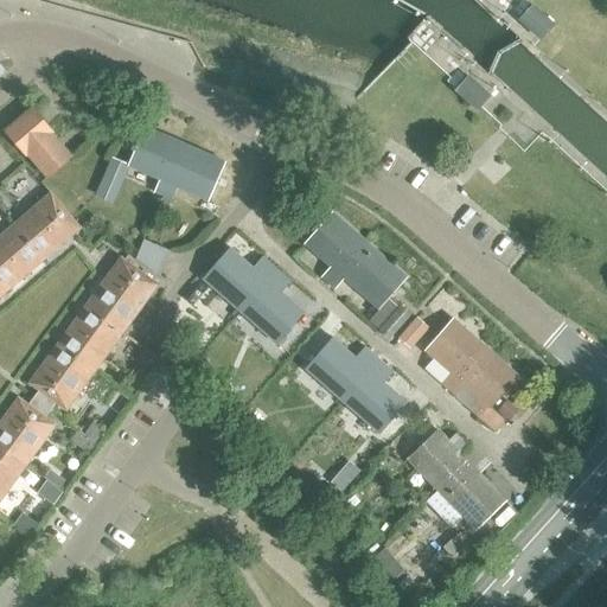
[(519,20),(541,40),(554,25),(532,6),(519,20)]
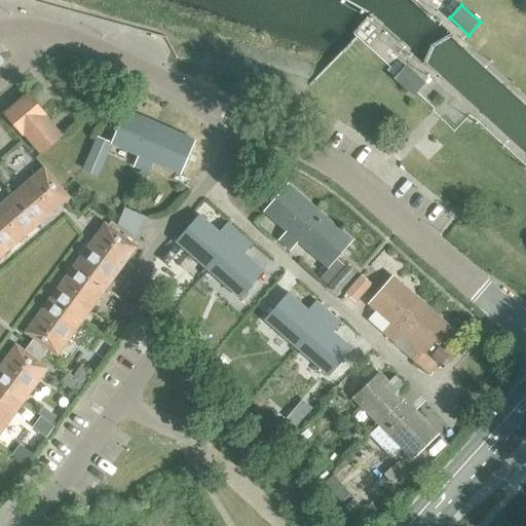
[(395,79),(413,96),(423,84),(405,67),(395,79)]
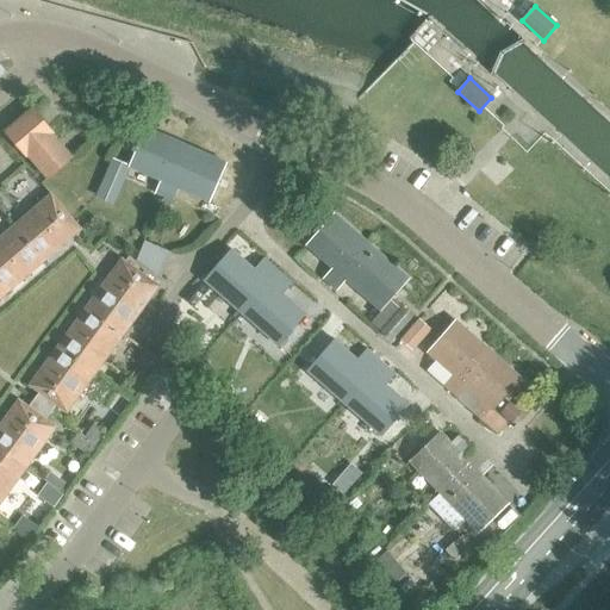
[(154,194),(163,198),(185,147),(145,129),(129,167),(160,181),(154,194)]
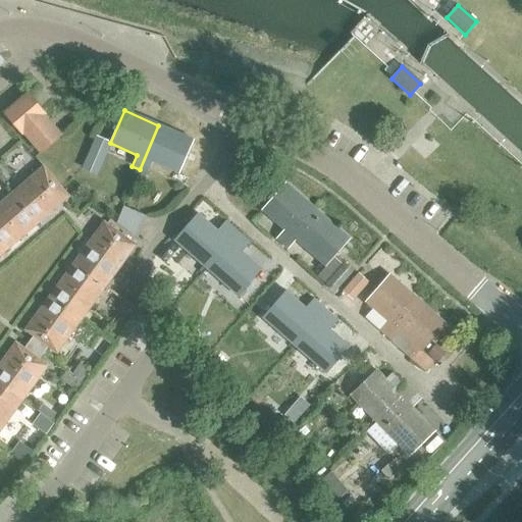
[(158,125),(140,169),(147,172),(151,161),(178,172),(193,141),(158,125)]
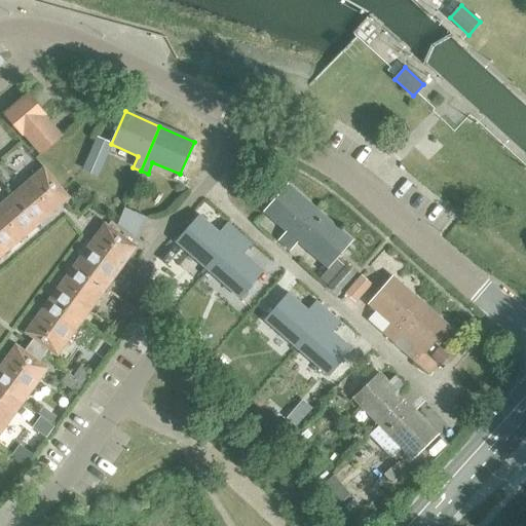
[(98,175),(104,160),(87,153),(81,167),(98,175)]
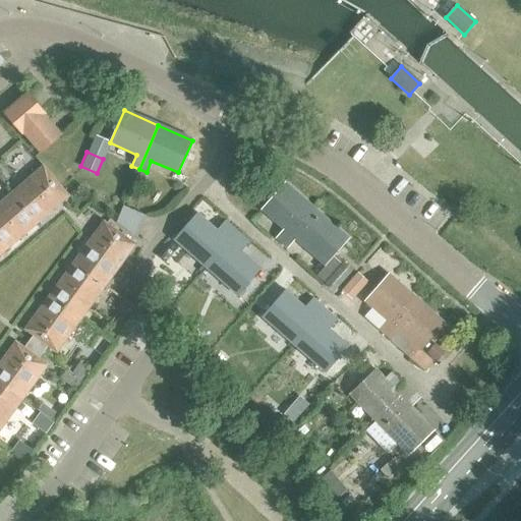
[(43,167),(11,193),(37,223),(68,196),(43,167)]
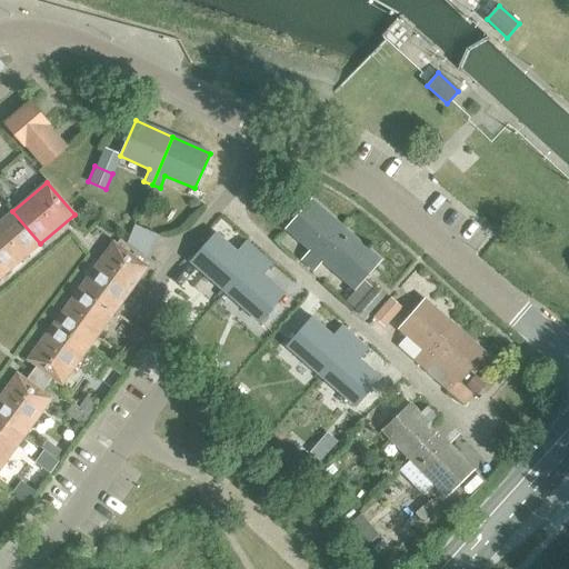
[(300,260),(307,266),(341,227),(310,200),(295,217),(295,218),(285,229),(309,250),(300,260)]
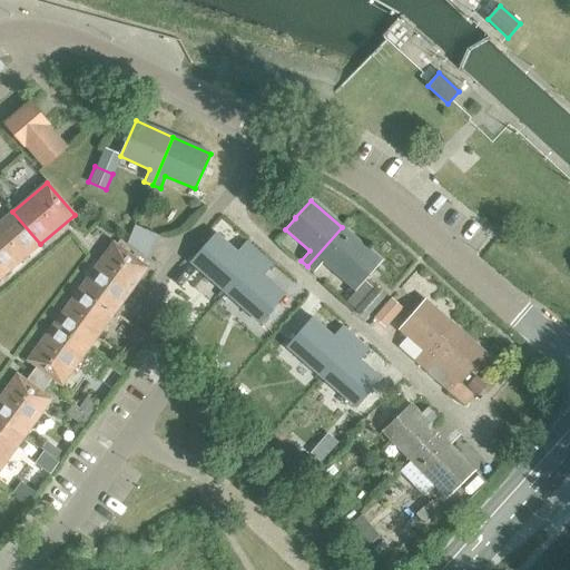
[(12,212),(0,222),(0,277),(40,244),(12,212)]
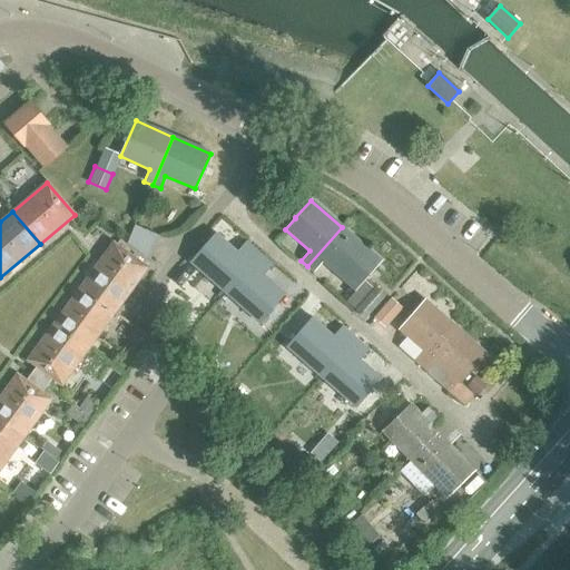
[(129,238),(155,248),(159,235),(135,225),(129,238)]
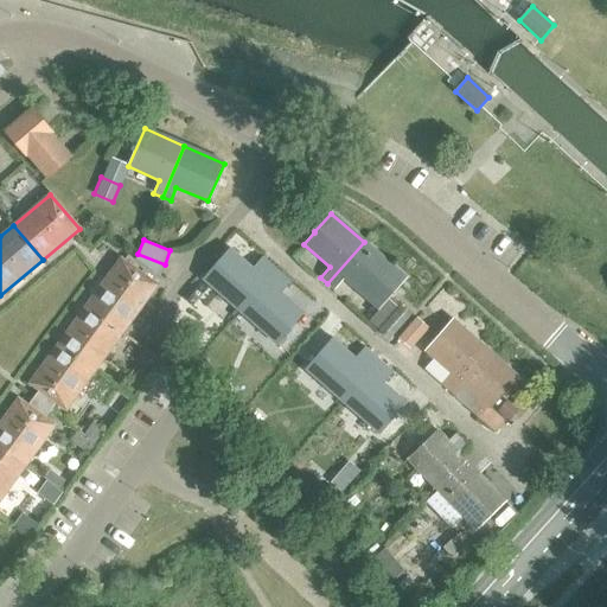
[(364,242),(327,283),(334,289),(344,279),(378,310),(406,279),(364,242)]
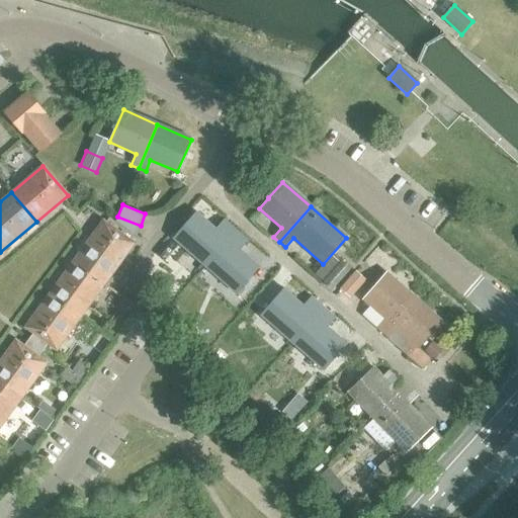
[(204,266),(235,231),(223,220),(214,229),(195,212),(172,238),(204,266)]
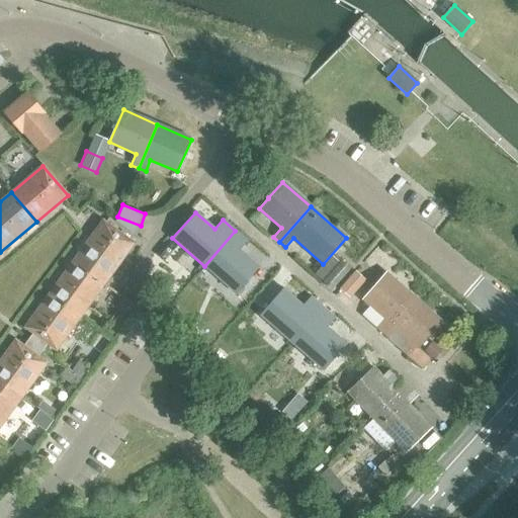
[(117,217),(115,223),(136,238),(141,226),(117,217)]
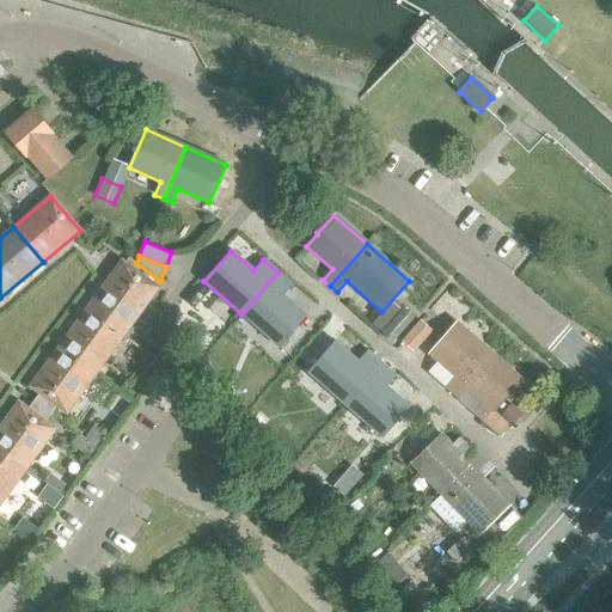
[(121,261),(86,308),(122,337),(159,288),(121,261)]
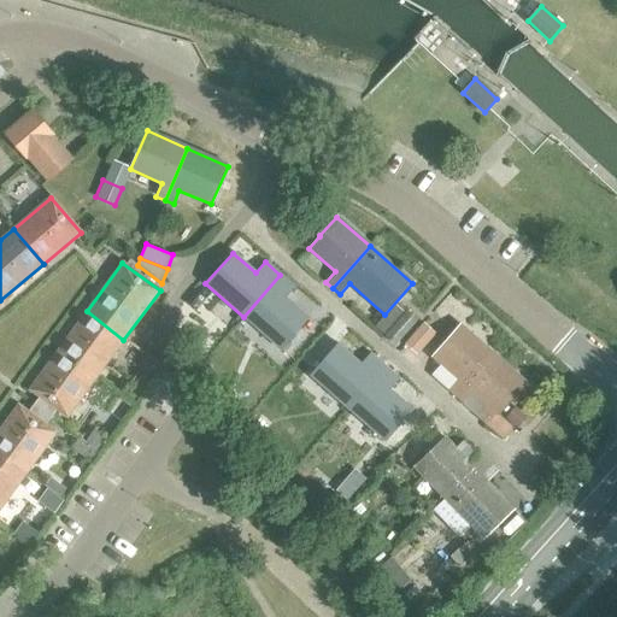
[(294,288),(280,275),(244,317),(281,351),(309,319),(286,299),(294,288)]
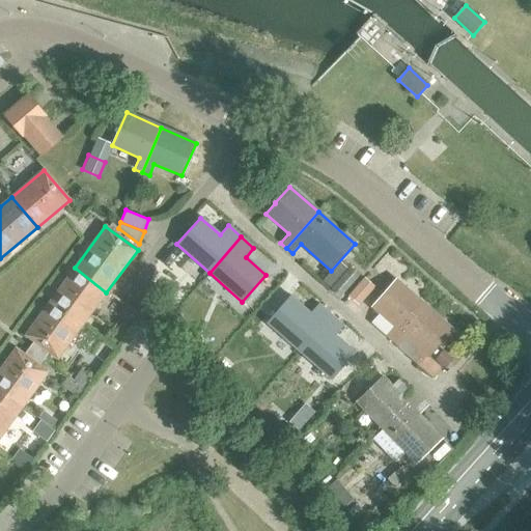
[(348,267),(330,288),(339,297),(358,276),(348,267)]
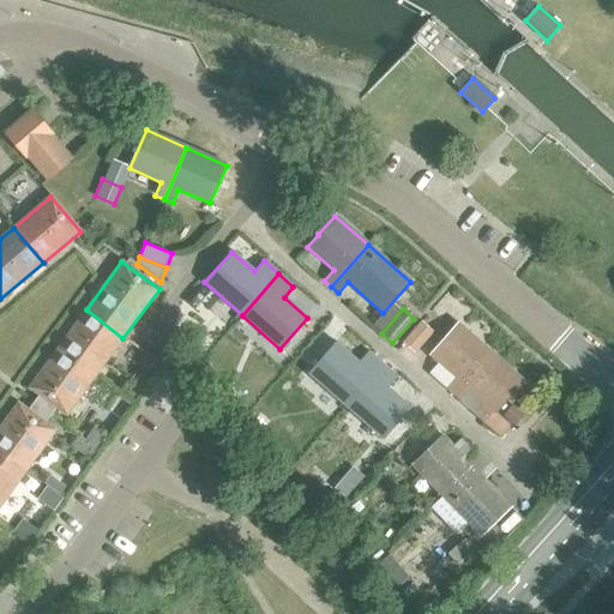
[(86,309),(58,349),(94,377),(122,338),(86,309)]
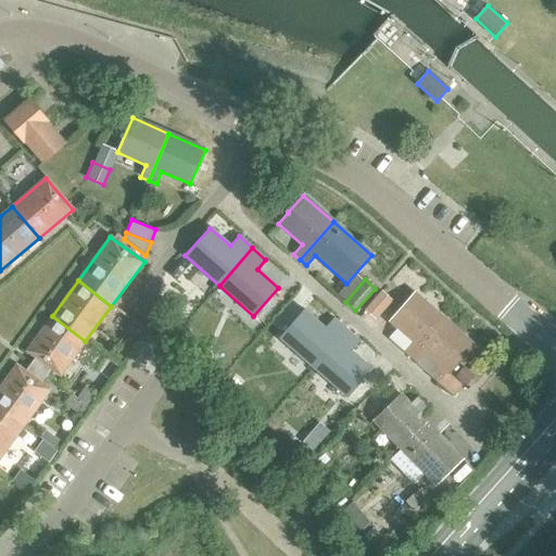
[(404,352),(409,357),(443,319),(414,293),(389,321),(413,342),(404,352)]
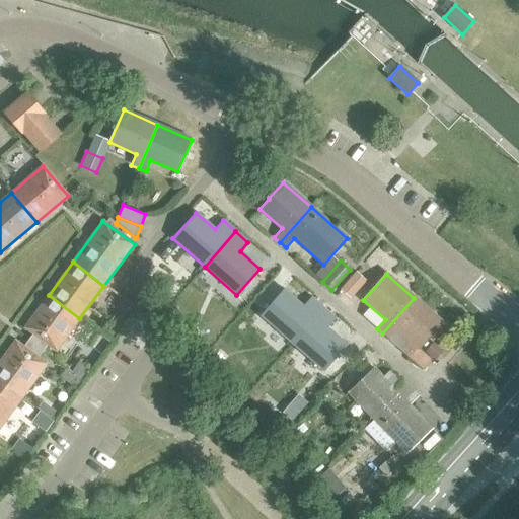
[(348,281),(340,290),(350,298),(358,289),(348,281)]
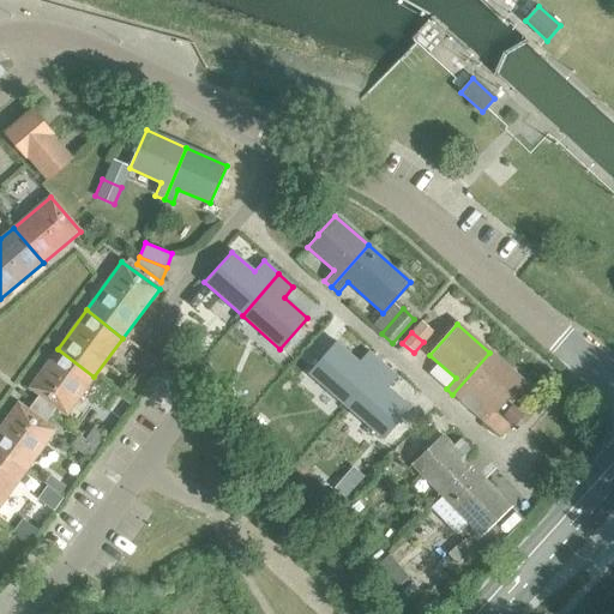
[(308,373),(345,407),(383,365),(368,351),(359,362),(336,342),(308,373)]
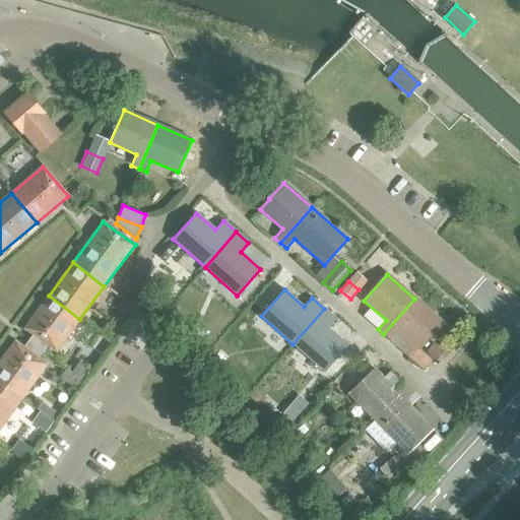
[(15,341),(0,362),(0,381),(22,398),(47,365),(38,358),(47,345),(56,351),(79,319),(49,296),(24,329),(34,335),(24,348),(15,341)]
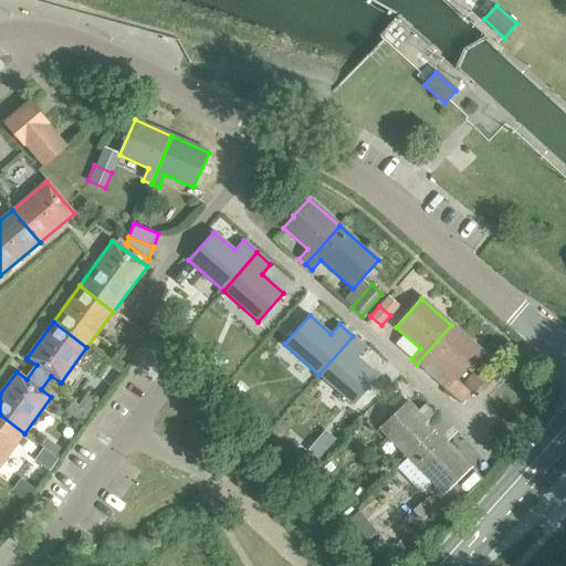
[(451,325),(417,364),(423,369),(432,359),(457,380),(482,352),(451,325)]
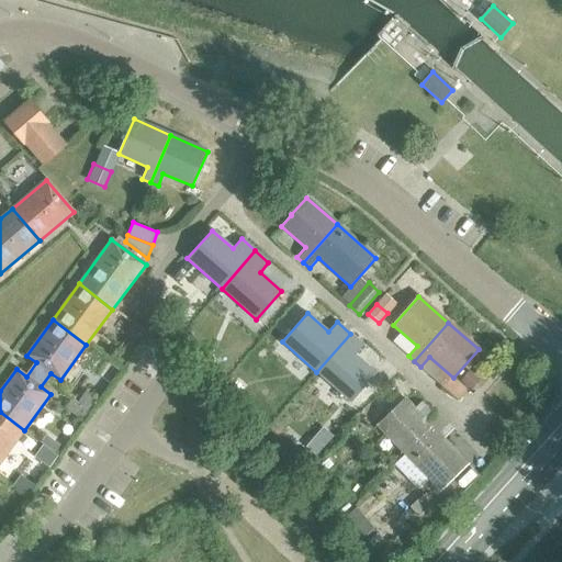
[(350,334),(316,372),(351,403),(375,374),(355,356),(363,346),(350,334)]
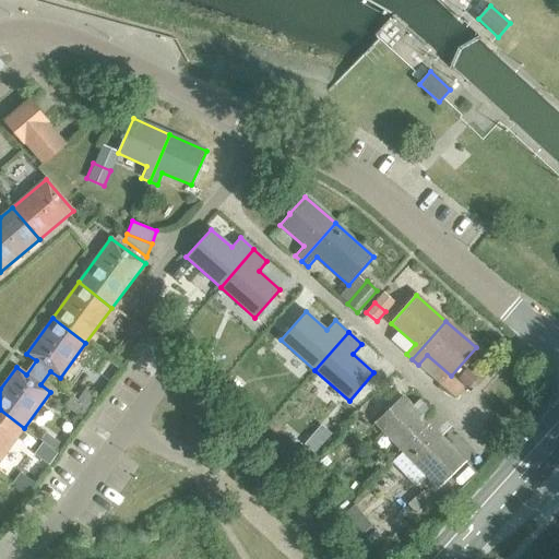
[(466,370),(458,380),(468,389),(477,379),(466,370)]
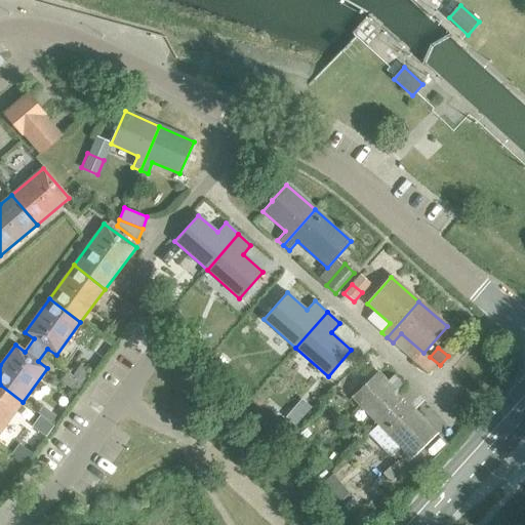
[(423,353),(414,364),(426,374),(435,364),(423,353)]
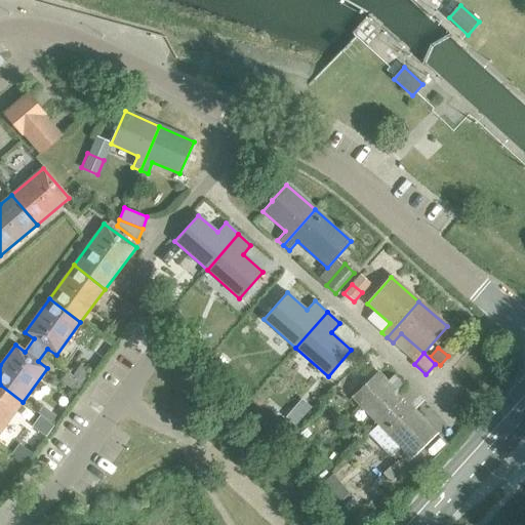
[(352,398),(378,425),(412,391),(407,386),(398,394),(377,372),(352,398)]
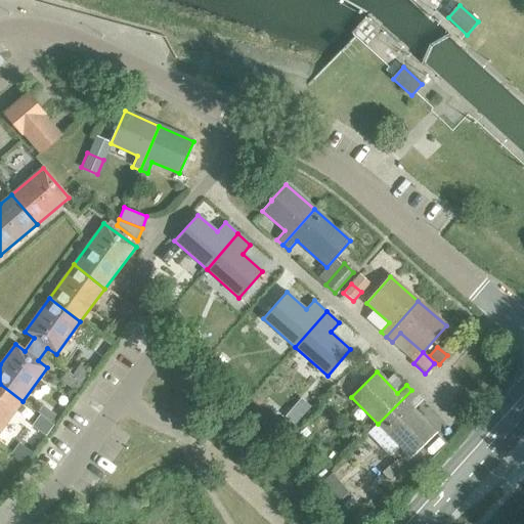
[(0,384),(0,431),(23,401),(0,384)]
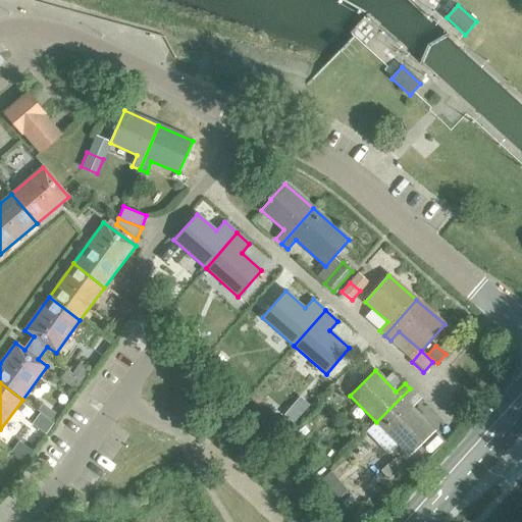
[(410,388),(376,422),(409,456),(434,431),(407,403),(416,395),(410,388)]
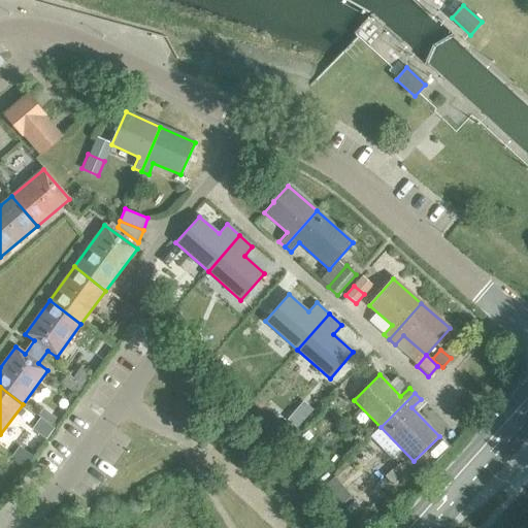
[(42,409),(38,416),(51,425),(56,419),(42,409)]
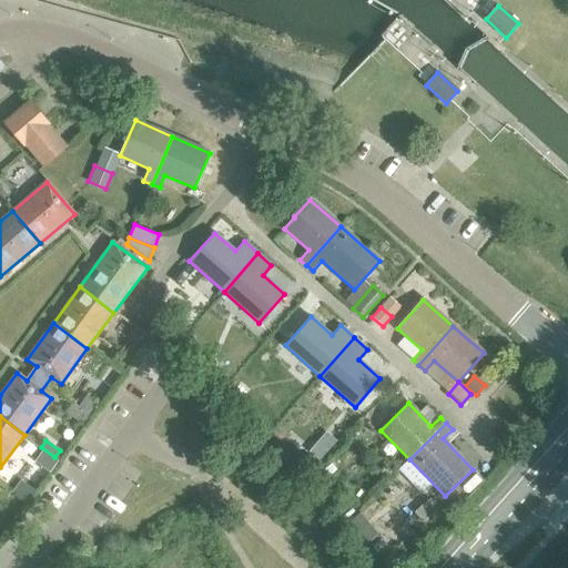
[(330,464),(318,475),(325,482),(336,470),(330,464)]
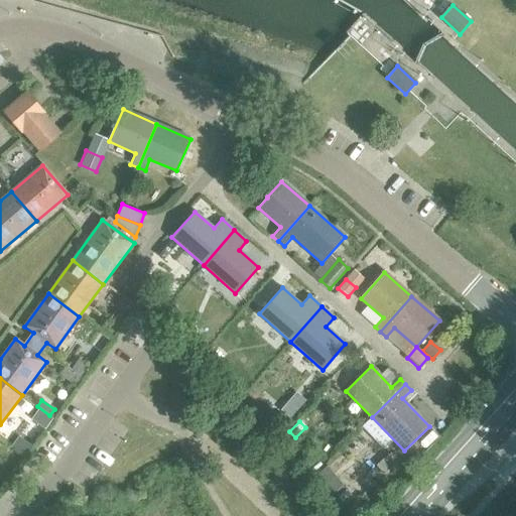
[(389,454),(375,467),(384,477),(399,464),(389,454)]
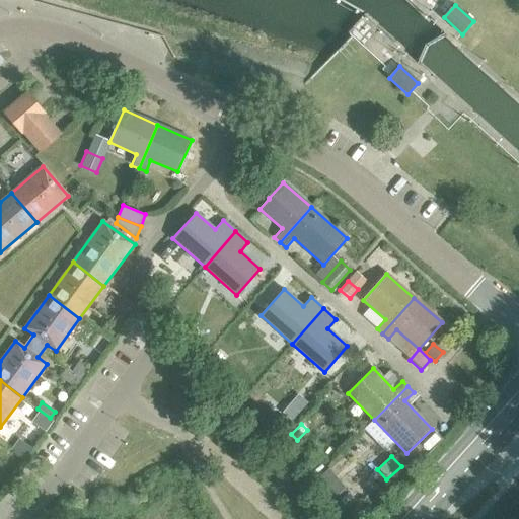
[(320,464),(312,471),(315,475),(323,468),(320,464)]
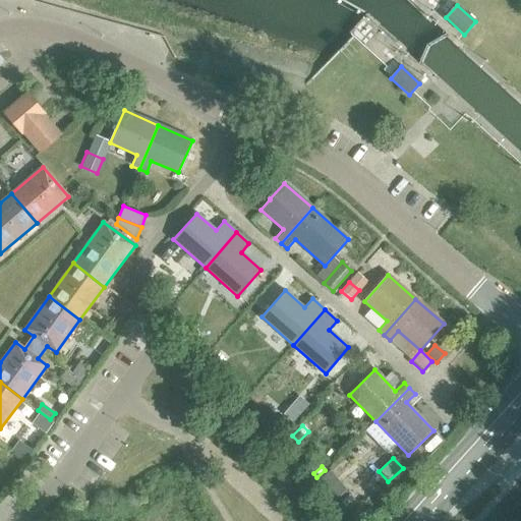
[(330,471),(319,480),(335,500),(346,490),(330,471)]
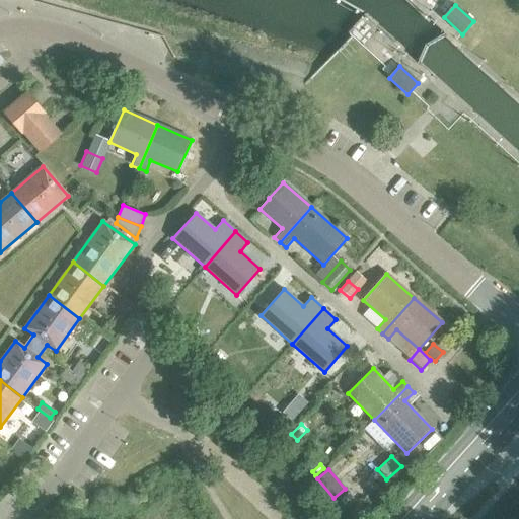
[(348,493),(340,501),(344,505),(352,498),(348,493)]
